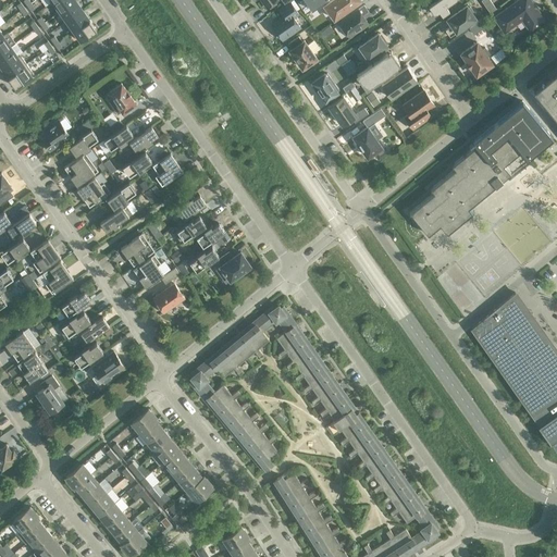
[(75,0),(56,0),(53,2),(60,11),(75,0)]
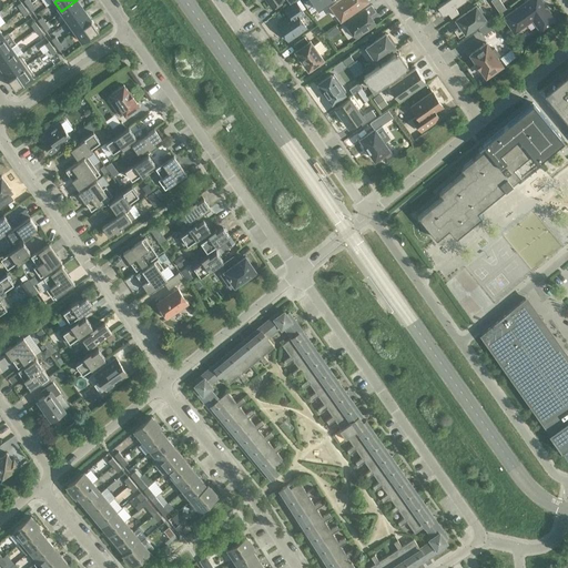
[(84,10),(77,0),(61,11),(68,21),(84,10)]
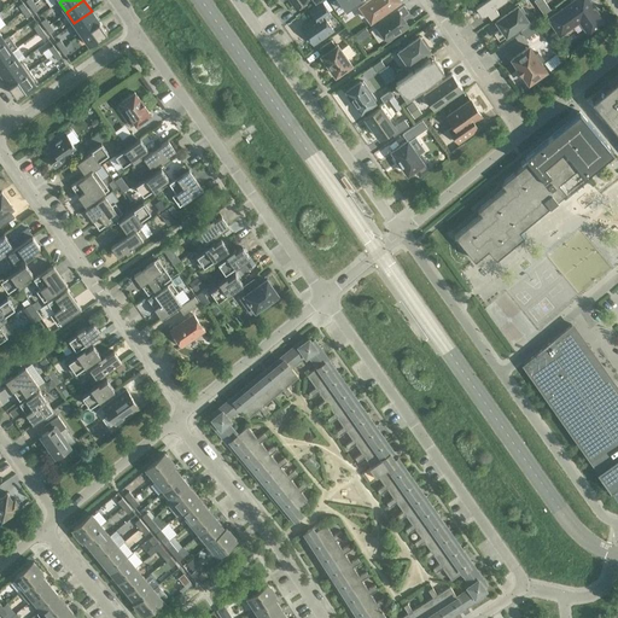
[(367,0),(360,6),(371,21),(400,0),(367,0)]
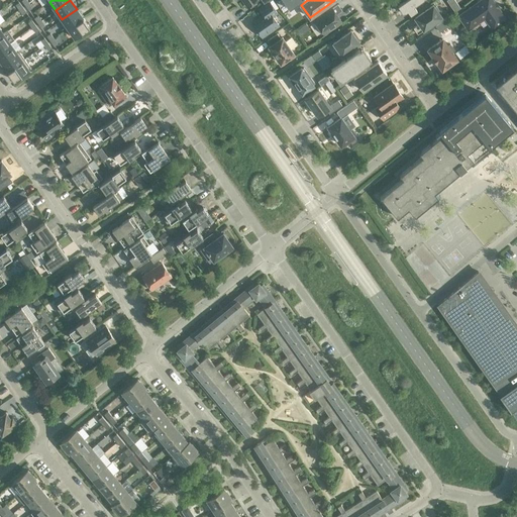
[(406,0),(398,6),(403,14),(408,11),(410,15),(417,10),(414,6),(422,0),(406,0)]
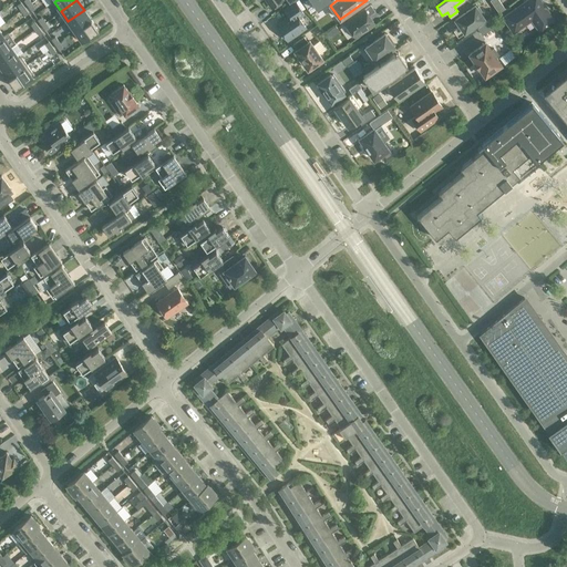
[(491,0),(498,13),(505,9),(498,0),(491,0)]
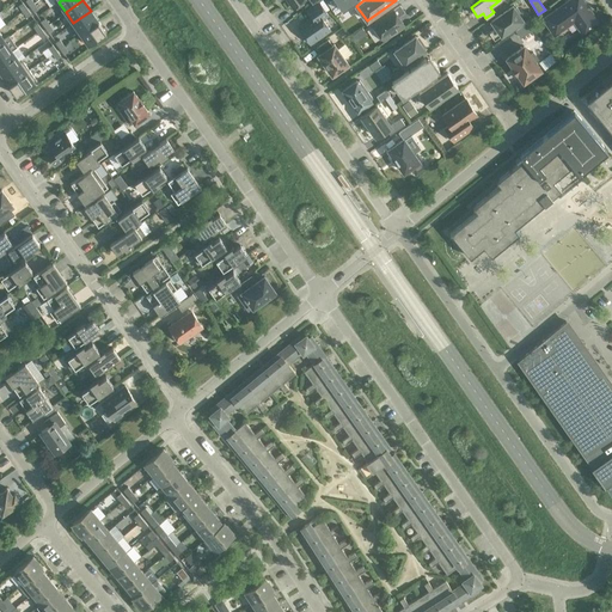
[(600,24),(582,0),(570,0),(544,19),(555,35),(574,22),(583,35),(600,24)]
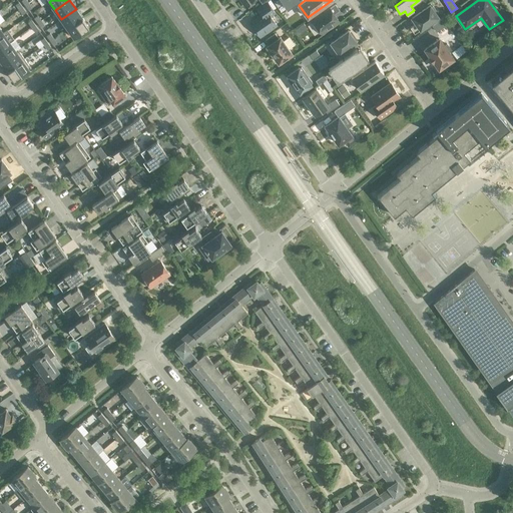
[(262,15),(250,23),(260,36),(277,25),(270,16),(275,12),(268,2),(258,9),(262,15)]
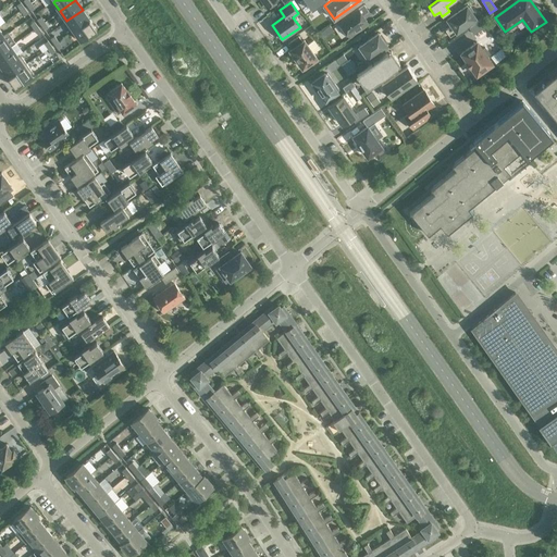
[(363,4),(359,9),(338,23),(348,36),(367,23),(362,15),(368,11),(363,4)]
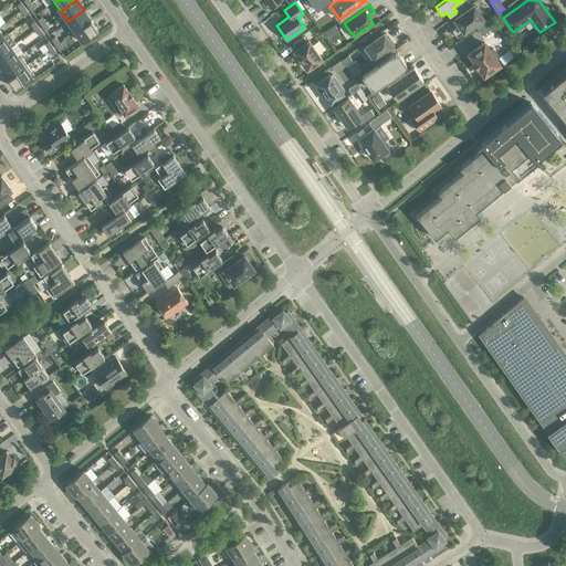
[(459,25),(458,27),(452,30),(457,37),(483,19),(482,17),(484,16),(479,9),(478,10),(474,6),(454,19),(459,25)]
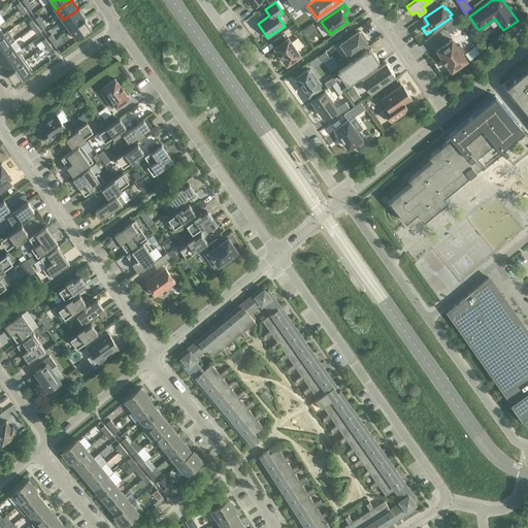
[(85,19),(78,9),(63,20),(61,21),(68,31),(70,29),(69,29),(85,19)]
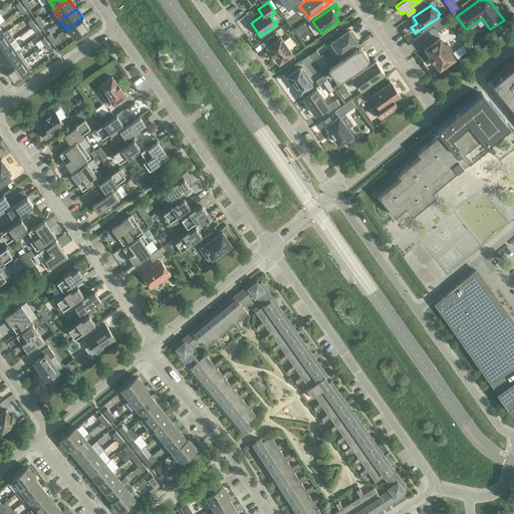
[(89,27),(82,18),(67,28),(68,28),(74,37),(75,37),(76,38),(80,35),(79,34),(89,27)]
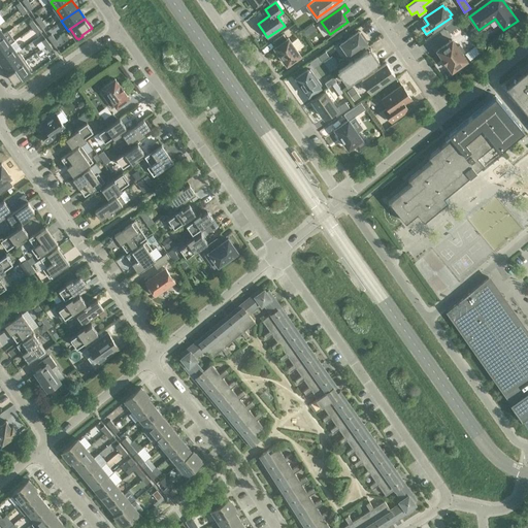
[(461,24),(457,19),(444,27),(449,32),(461,24)]
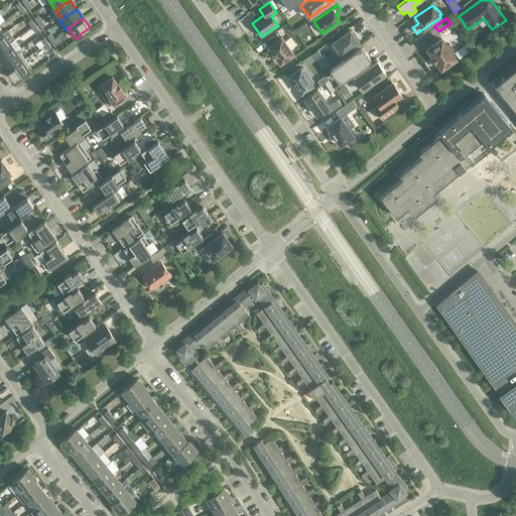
[(301,26),(296,30),(299,35),(304,32),(301,26)]
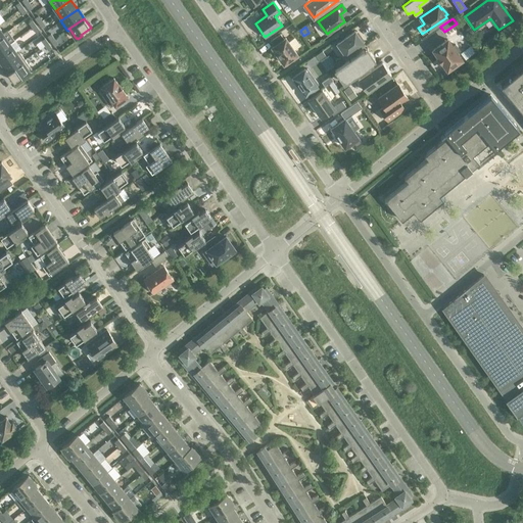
[(359,36),(354,31),(337,43),(346,56),(364,44),(363,41),(364,41),(360,35),(359,36)]
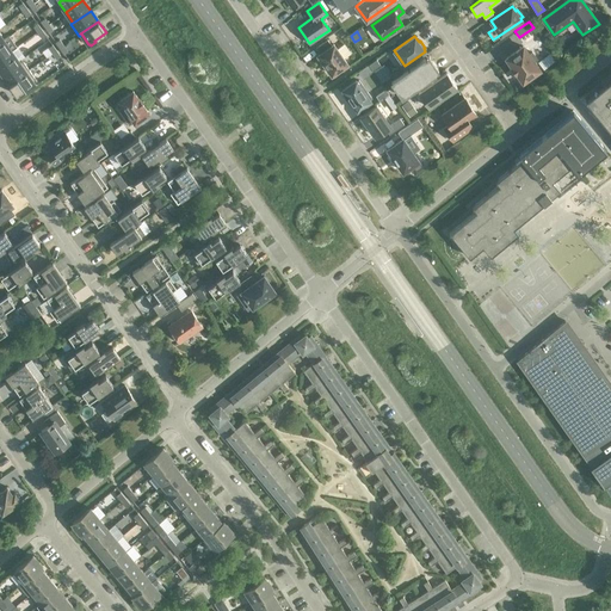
[(10,37),(5,39),(0,42),(0,59),(12,50),(17,47),(10,37)]
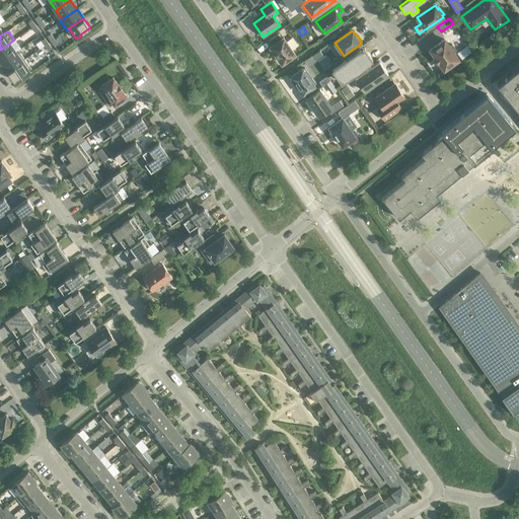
[(269,41),(271,45),(272,46),(270,47),(282,64),(295,54),(283,38),(282,39),(278,33),(269,41)]
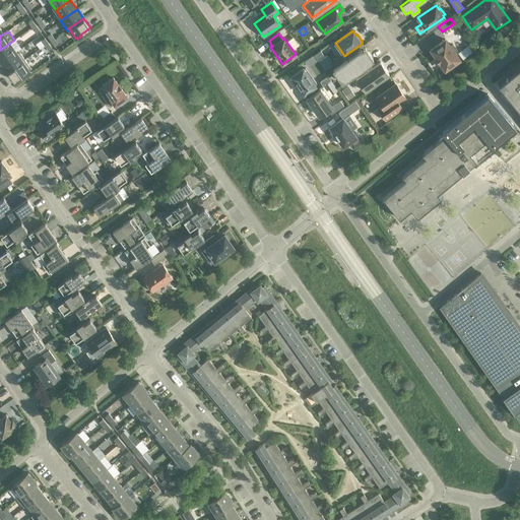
[(432,50),(444,69),(445,69),(446,69),(459,60),(454,53),(457,51),(453,45),(450,47),(445,40),(432,49),(431,50),(432,51),(432,50)]
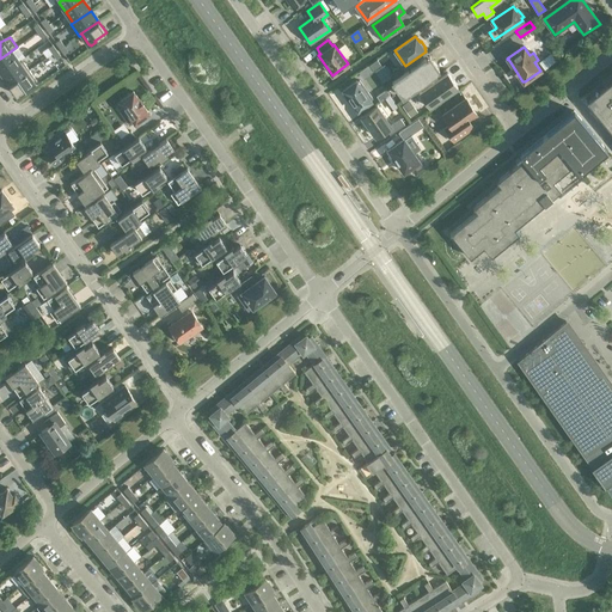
[(19,61),(12,50),(0,59),(0,71),(1,73),(19,61)]
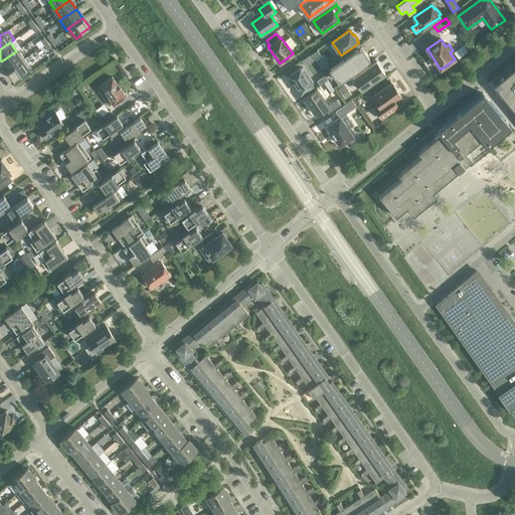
[(469,50),(464,44),(454,52),(459,58),(469,50)]
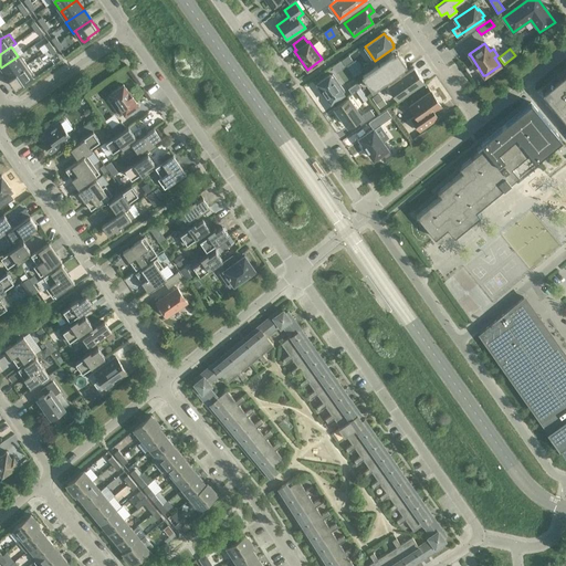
[(397,59),(392,53),(363,75),(373,90),(404,67),(402,67),(406,64),(400,56),(397,59)]
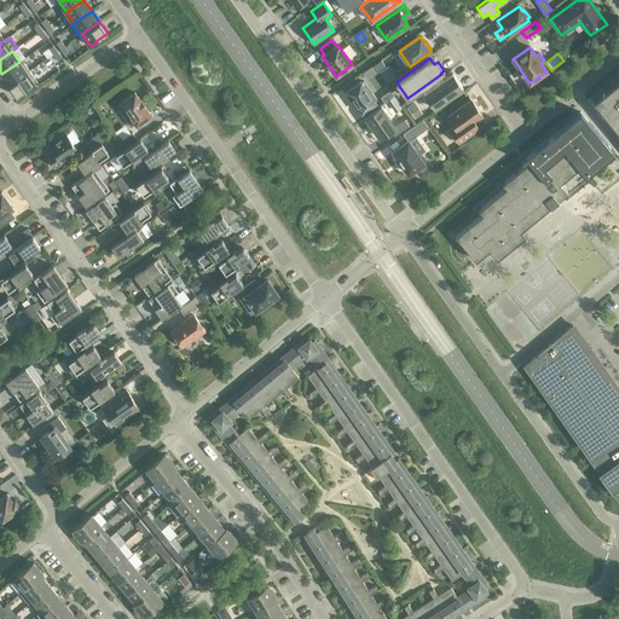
[(22,59),(19,62),(1,74),(9,85),(29,70),(22,59)]
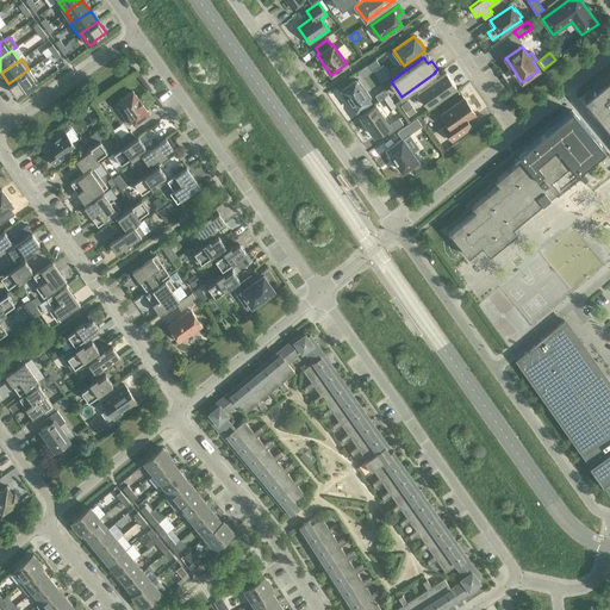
[(380,66),(375,60),(368,64),(372,70),(380,66)]
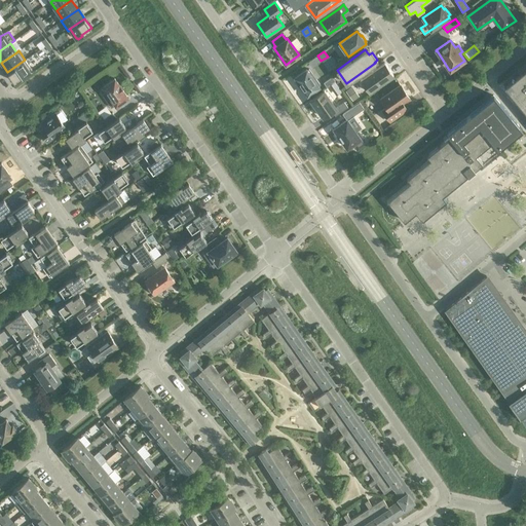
[(330,55),(322,61),(329,72),(337,66),(330,55)]
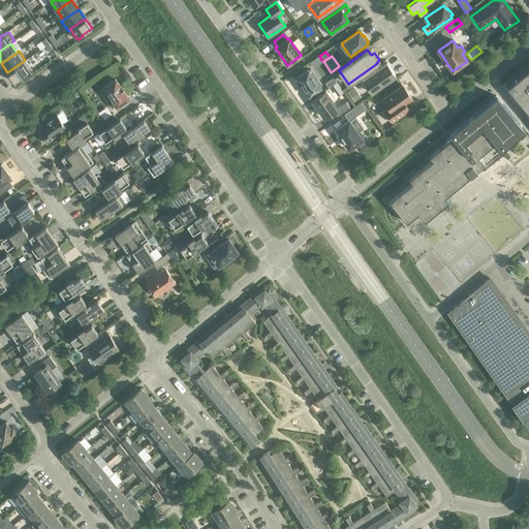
[(32,70),(25,60),(7,72),(14,83),(32,70)]
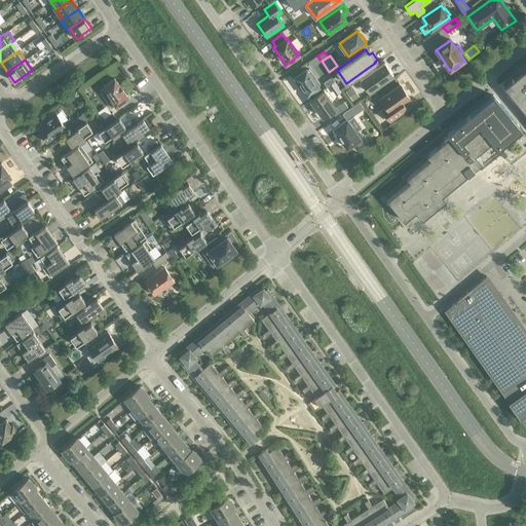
[(393,75),(384,63),(376,69),(375,69),(371,72),(360,79),(369,92),(393,75)]
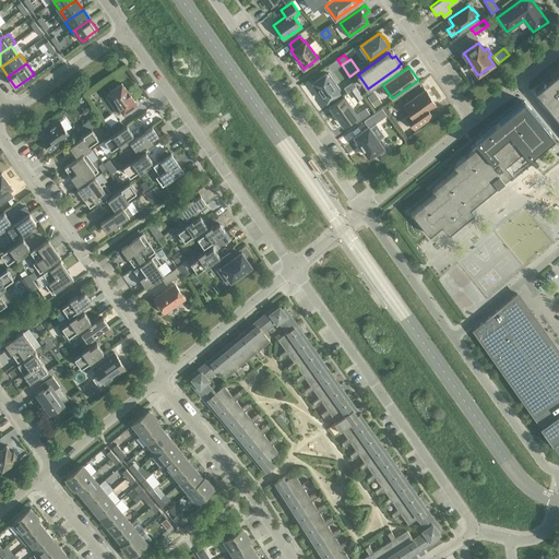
[(313,83),(326,100),(325,100),(326,102),(328,100),(339,93),(340,93),(339,92),(339,91),(340,90),(335,84),(334,85),(331,81),(333,80),(329,73),(326,74),(325,73),(325,74),(313,82),(313,83)]
